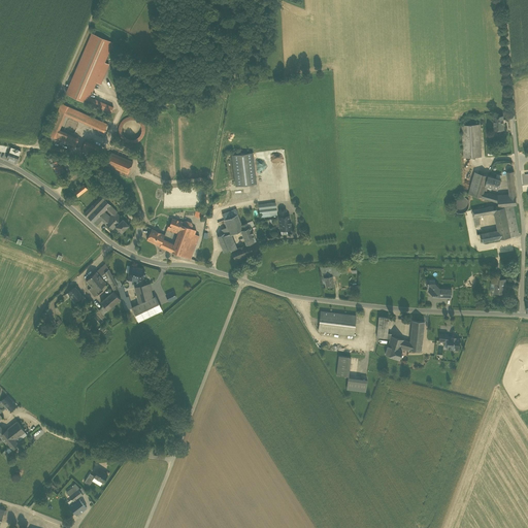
[(66,92),(87,101),(90,96),(95,81),(100,84),(109,64),(104,62),(112,43),(92,34),(66,92)]
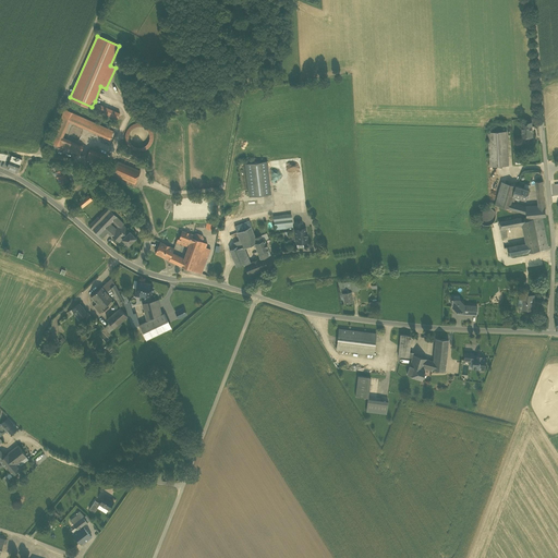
[(120,112),(95,101),(92,107),(117,118),(120,112)]
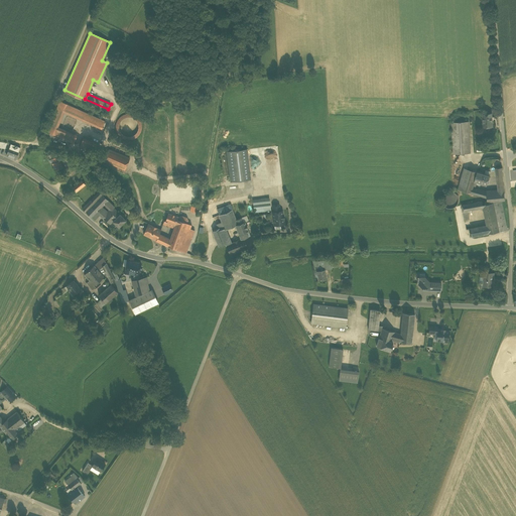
[(46,131),(74,142),(76,136),(57,128),(55,126),(62,111),(66,110),(103,126),(105,120),(59,101),(46,131)]
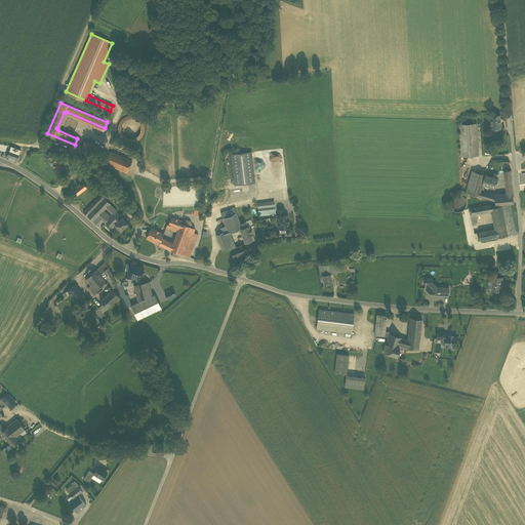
[(118,124),(116,129),(121,130),(122,125),(126,122),(129,120),(132,121),(136,122),(138,125),(139,129),(139,132),(145,130),(145,126),(142,120),(136,117),(131,115),(127,116),(122,119),(118,124)]
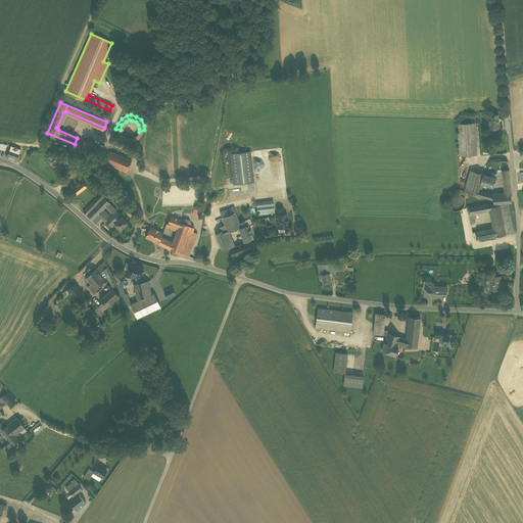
[(493,127),(493,128),(500,128),(498,114),(489,115),(490,125),(490,127),(493,127)]
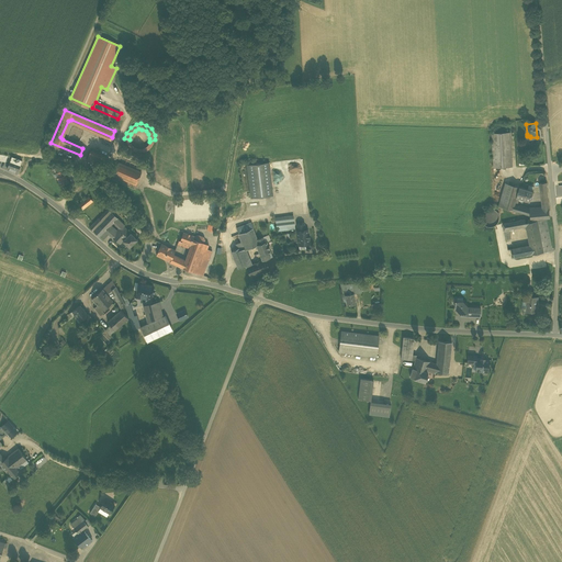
[(492,134),(494,167),(513,166),(510,133),(492,134)]
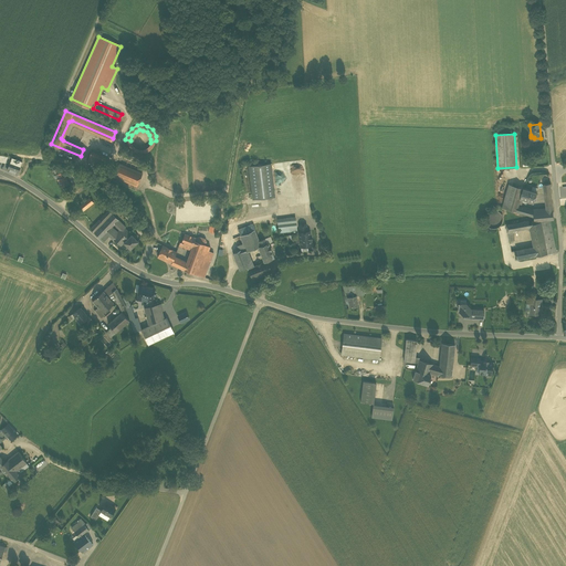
[(130,140),(125,139),(126,145),(128,149),(134,154),(139,156),(145,155),(149,153),(154,148),(156,140),(150,143),(148,146),(145,149),(142,150),(138,149),(135,148),(132,145),(130,140)]
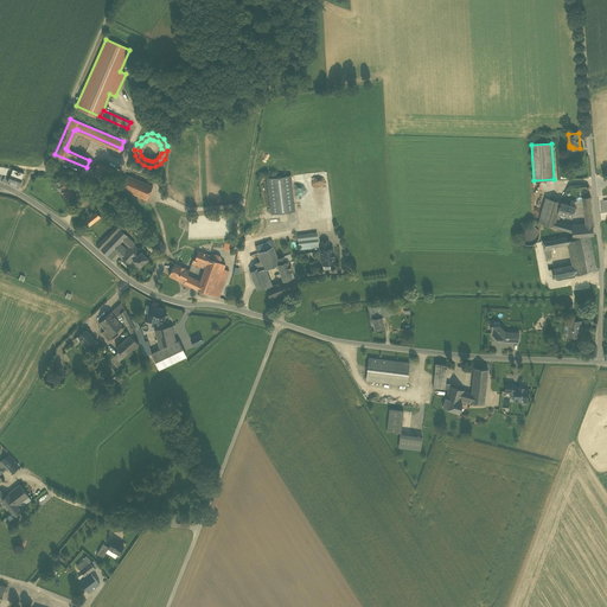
[(94,171),(113,179),(116,170),(97,163),(94,171)]
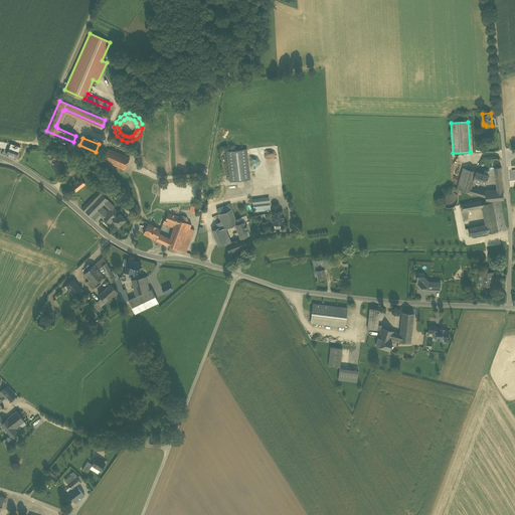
[(20,147),(11,144),(11,143),(7,143),(5,148),(7,149),(9,149),(7,155),(16,159),(20,147)]
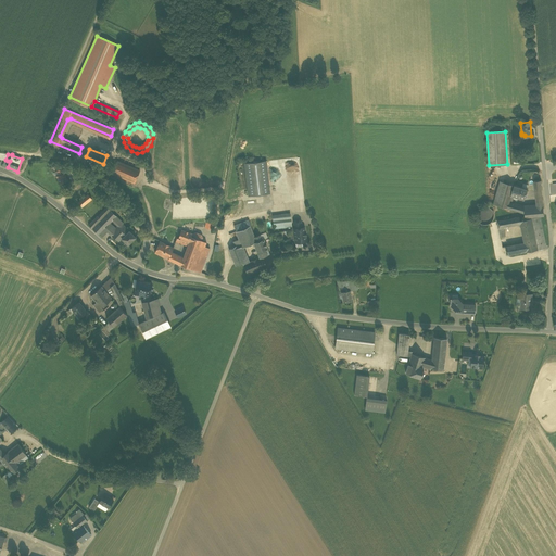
[(112,173),(135,182),(140,169),(117,160),(112,173)]
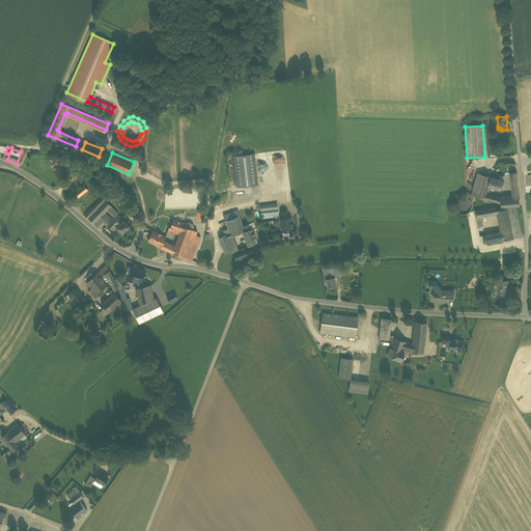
[(234,156),(238,187),(257,185),(253,154),(234,156)]
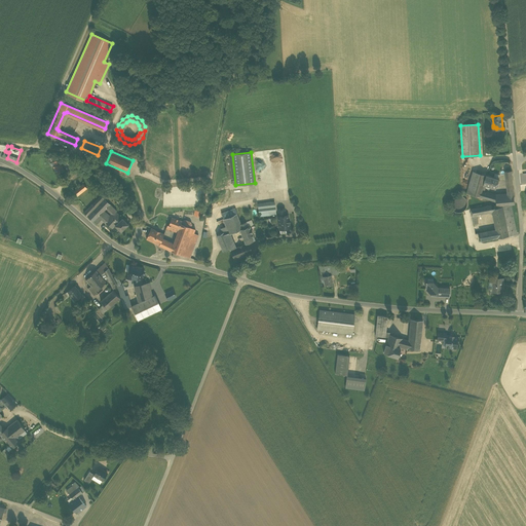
[(64,171),(61,163),(57,165),(54,166),(53,166),(57,174),(64,171)]
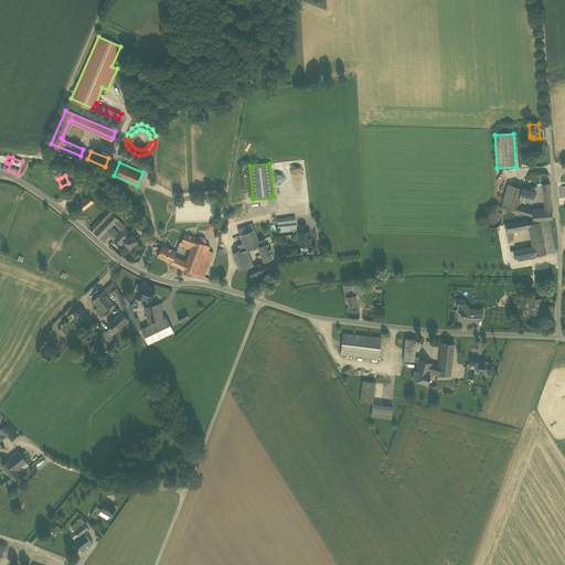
[(501,208),(507,209),(510,195),(513,195),(516,187),(509,184),(501,208)]
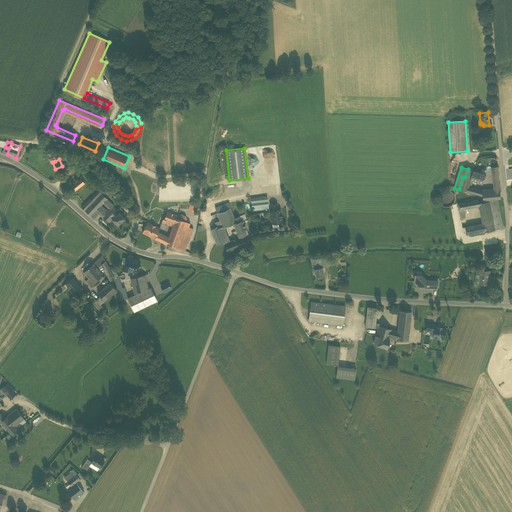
[(486,174),(481,173),(468,169),(465,177),(465,178),(471,180),(483,183),(486,174)]
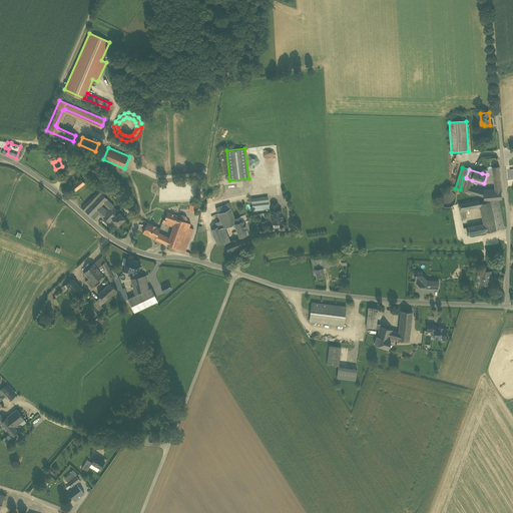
[(466,178),(466,177),(463,177),(460,189),(469,192),(470,186),(471,183),(472,182),(472,180),(466,178)]
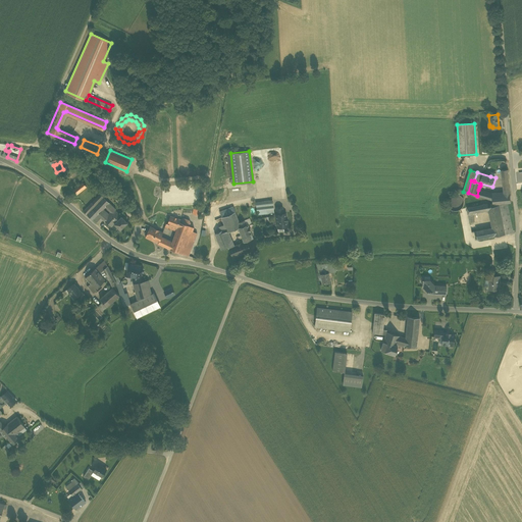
[(73,190),(76,195),(87,188),(83,183),(73,190)]
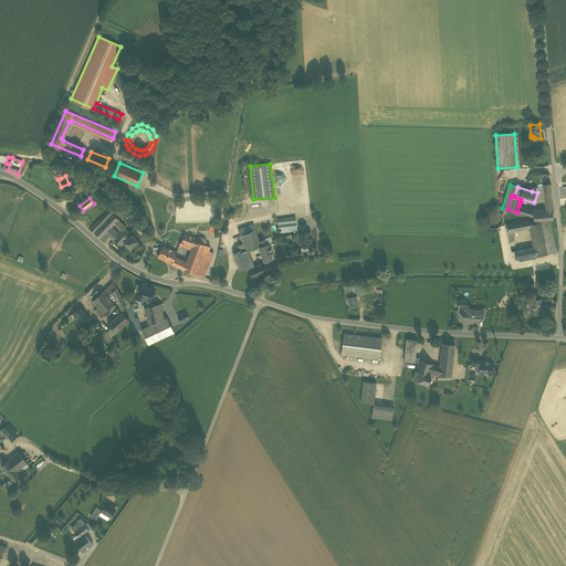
[(533,210),(524,208),(522,213),(534,217),(534,210),(533,210)]
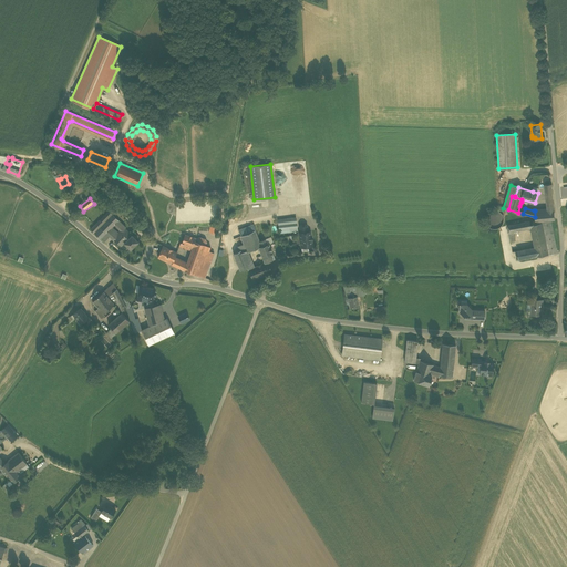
[(536,222),(543,222),(552,220),(555,219),(554,208),(547,209),(535,210),(535,217),(536,222)]
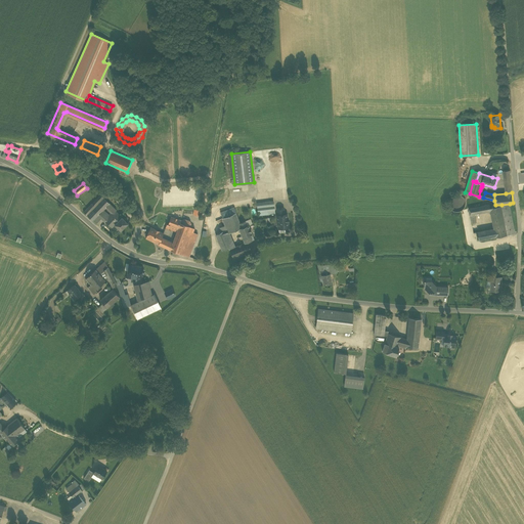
[(451,210),(454,211),(457,212),(461,211),(464,209),(466,206),(466,203),(465,199),(463,197),(460,194),(456,194),(452,194),(450,198),(448,200),(448,204),(449,207),(451,210)]
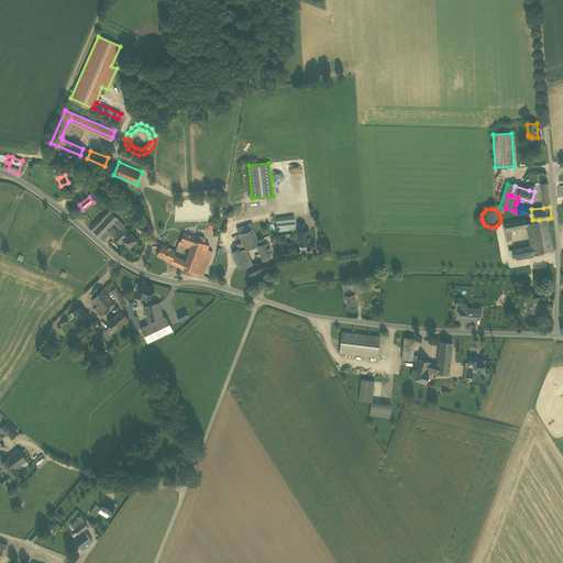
[(108,210),(99,219),(102,222),(111,213),(108,210)]
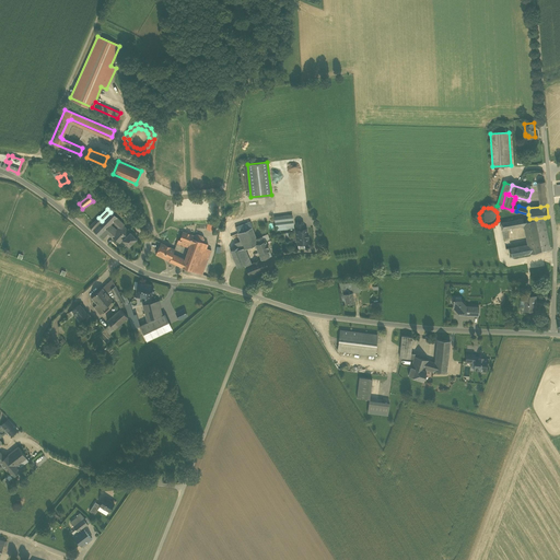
[(95,221),(105,231),(114,221),(121,229),(124,226),(125,225),(111,212),(102,221),(98,218),(95,221)]
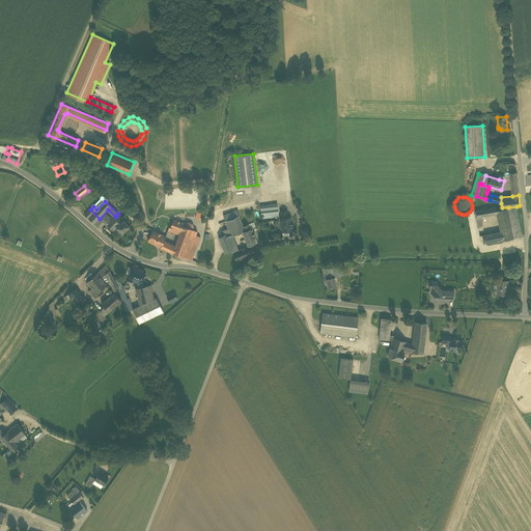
[(260,205),(261,216),(277,214),(277,208),(278,208),(277,203),(260,205)]
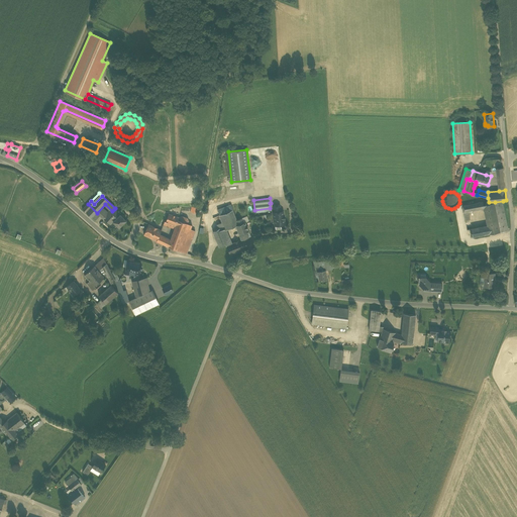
[(495,202),(495,203),(500,232),(508,230),(503,201),(495,202)]
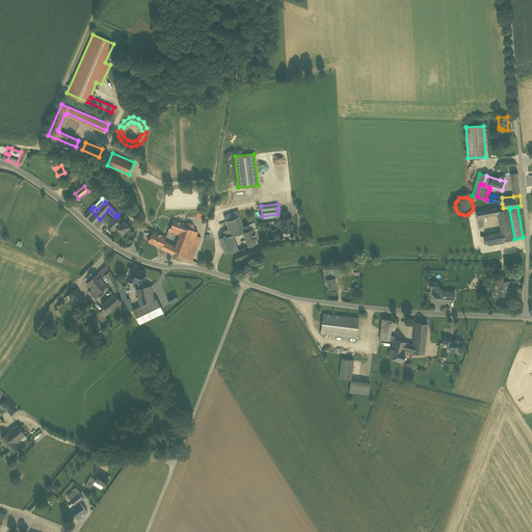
[(497,208),(481,211),(482,217),(498,214),(498,211),(497,208)]
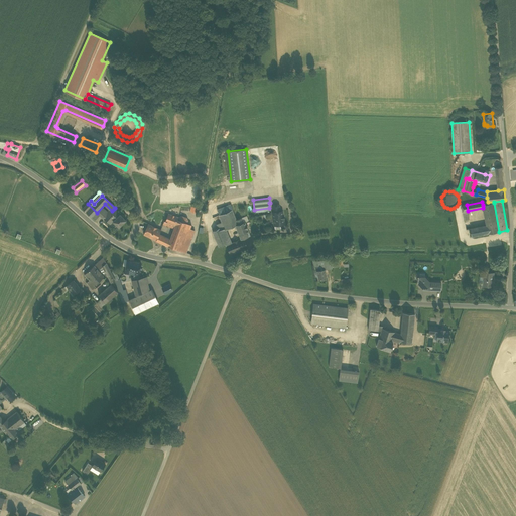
[(269,208),(254,210),(254,213),(271,210),(270,203),(269,203),(269,208)]
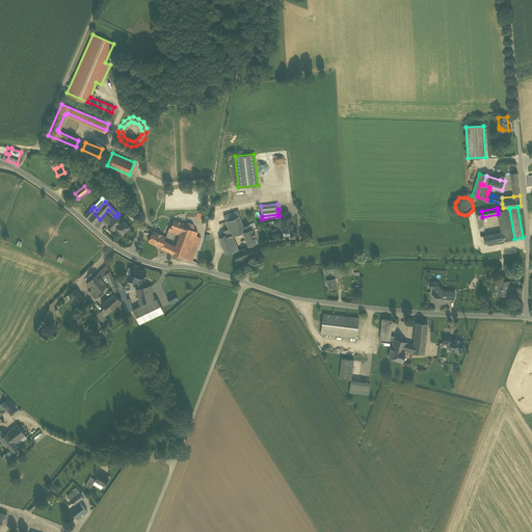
[(498,214),(502,232),(503,241),(514,239),(509,209),(498,211),(498,214)]
